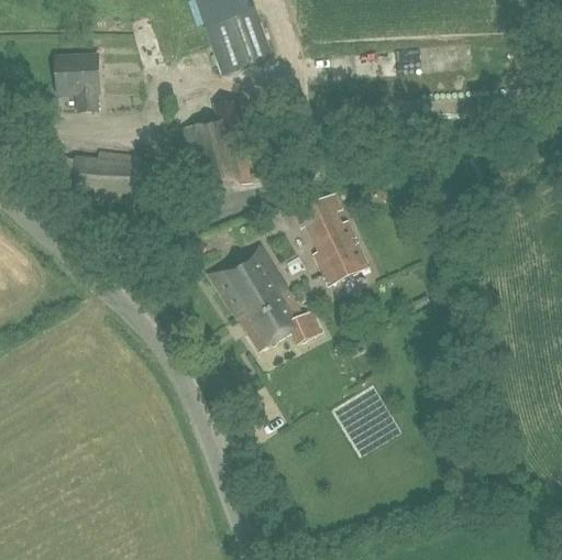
[(197,0),(223,75),(274,56),(253,0),(197,0)]
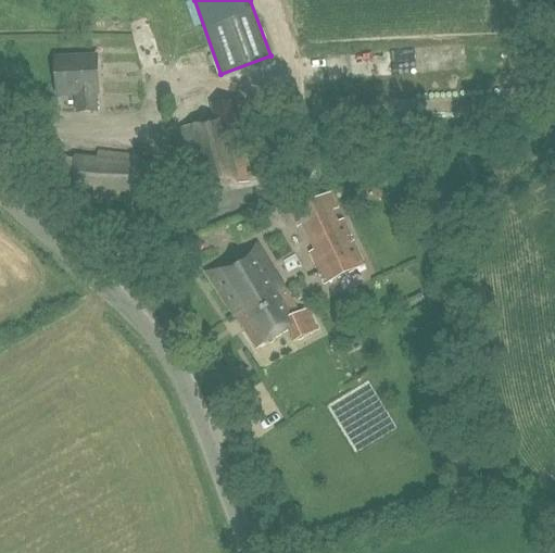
[(136,22),(144,51),(161,47),(152,17),(136,22)]
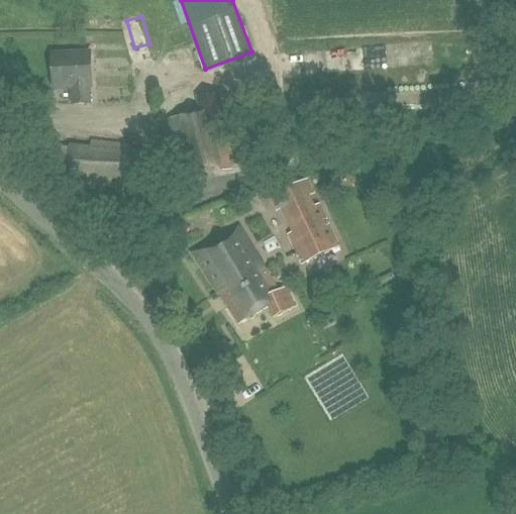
[(90,101),(89,84),(92,84),(90,49),(52,52),(54,86),(72,85),(73,102),(90,101)]
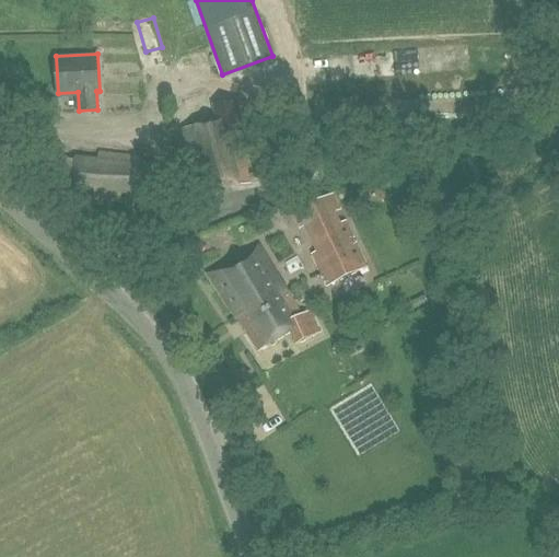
[(251,181),(240,135),(243,134),(235,99),(212,104),(216,119),(181,126),(188,159),(193,158),(199,192),(251,181)]
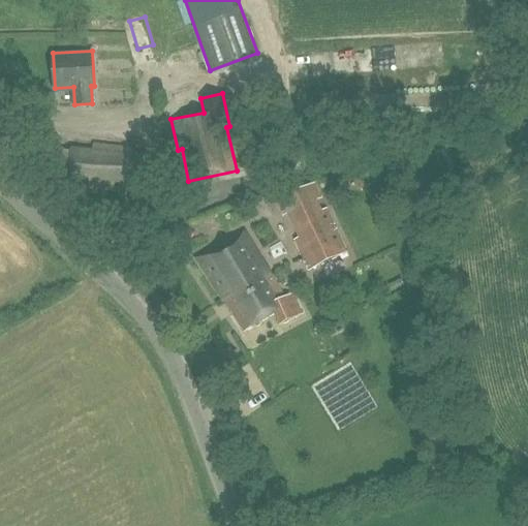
[(132,151),(132,144),(95,138),(94,148),(72,147),(71,148),(59,147),(55,172),(69,173),(69,175),(90,178),(89,188),(126,191),(127,181),(142,183),(141,188),(153,190),(155,150),(145,149),(145,152),(132,151)]
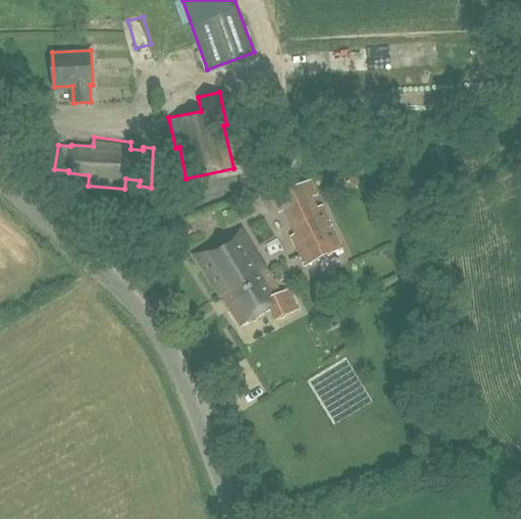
[(311,214),(306,202),(315,199),(308,178),(269,194),(277,213),(283,210),(294,231),(287,235),(299,262),(335,246),(322,210),(311,214)]
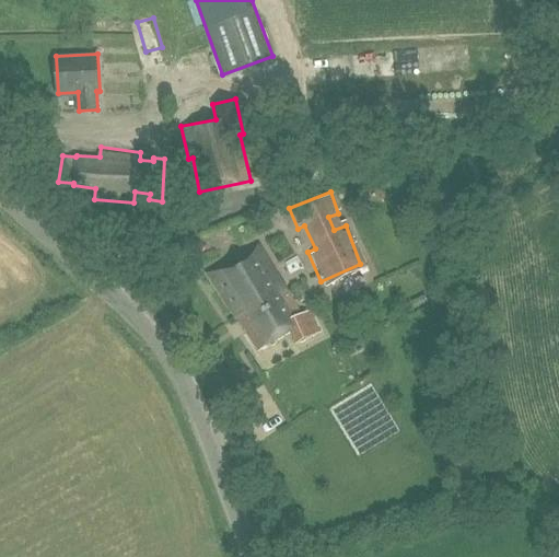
[(302,314),(257,239),(241,246),(245,256),(233,263),(225,255),(210,271),(260,350),(293,331),(299,344),(321,332),(310,310),(302,314)]
